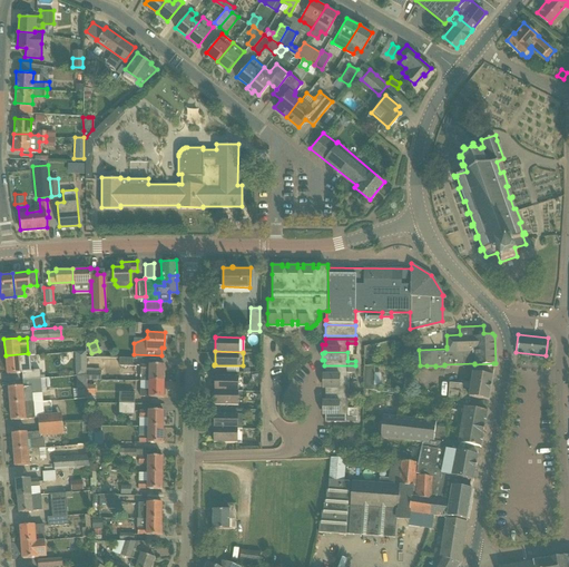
[(29,353),(28,353),(6,355),(7,372),(21,371),(22,378),(40,377),(39,368),(31,368),(29,353)]
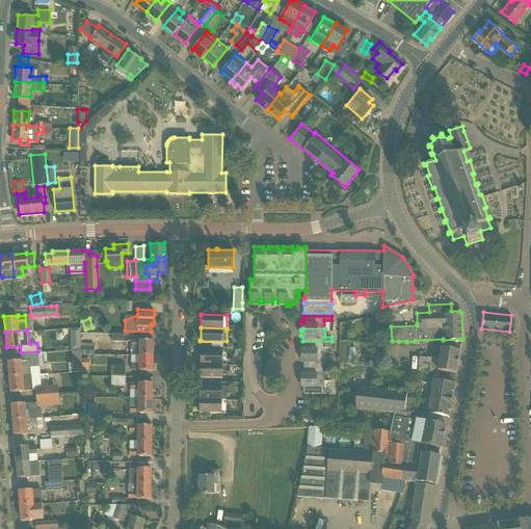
[(97,338),(124,340),(124,333),(80,331),(80,340),(97,340),(97,338)]
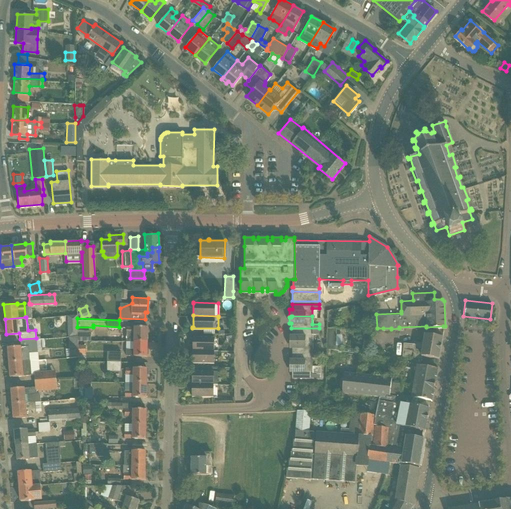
[(147,340),(147,325),(126,325),(126,332),(132,332),(132,340),(147,340)]
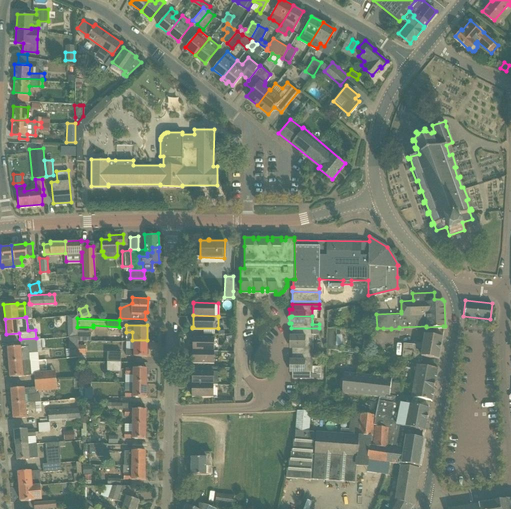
[(326,347),(327,347),(330,347),(334,347),(334,344),(334,333),(334,326),(326,326),(326,347)]
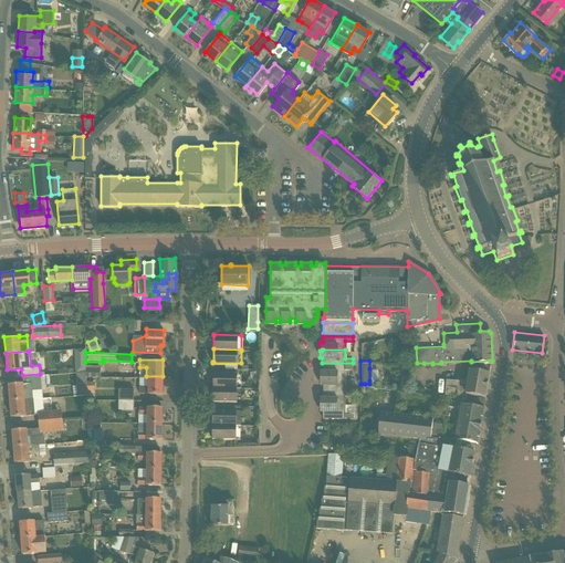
[(353,368),(353,363),(322,363),(322,368),(320,368),(320,376),(322,376),(345,376),(345,368),(353,368)]
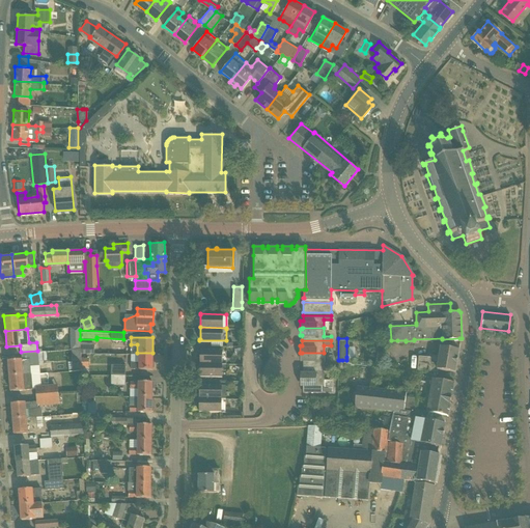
[(80,346),(80,352),(93,352),(93,341),(80,341),(80,346)]
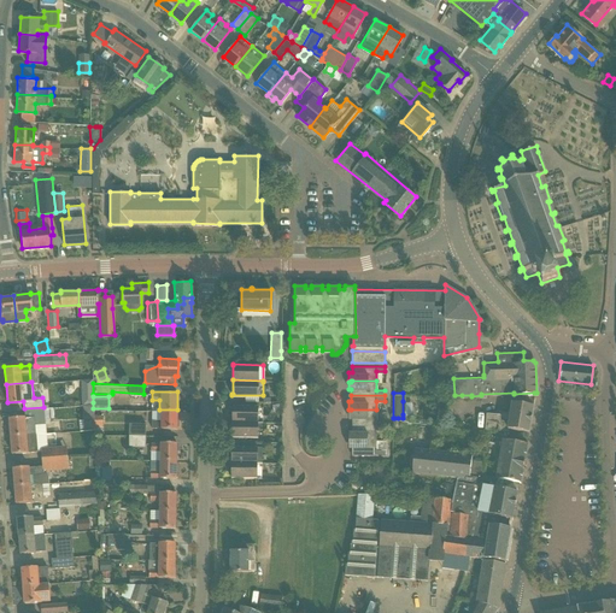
[(533,404),(532,404),(532,405),(511,401),(506,419),(498,418),(499,412),(486,411),(484,428),(508,430),(508,428),(527,431),(527,434),(528,434),(529,430),(528,430),(529,425),(531,420),(531,419),(531,416),(532,416),(531,414),(532,411),(532,410),(533,406),(533,404)]
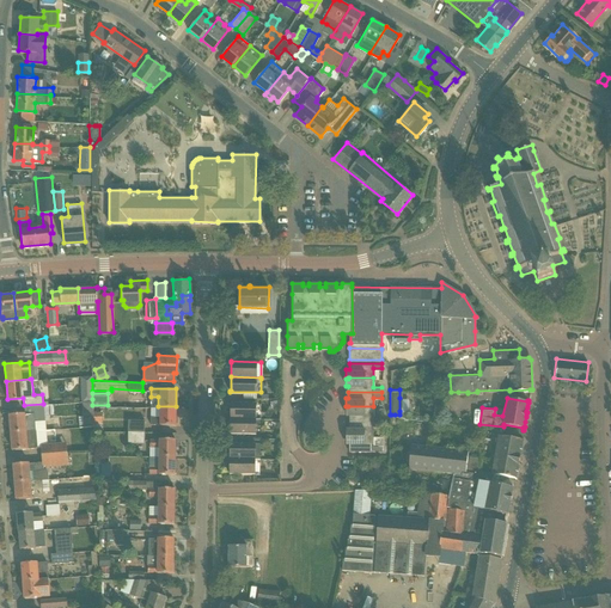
[(91,400),(80,400),(81,410),(81,425),(92,425),(92,411),(91,400)]
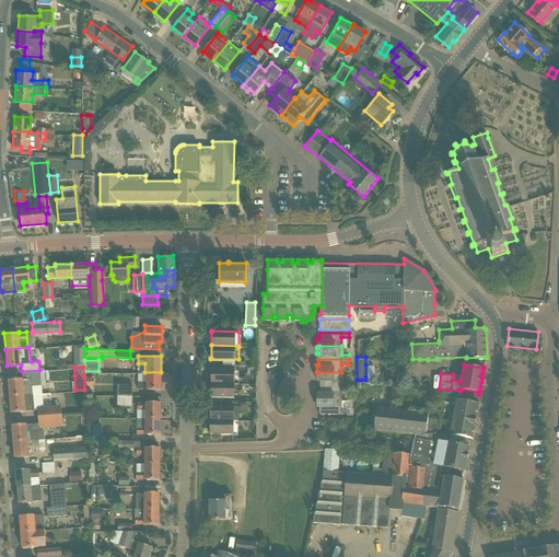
[(210,382),(240,382),(240,368),(210,368),(211,369),(211,381),(210,381),(210,382)]
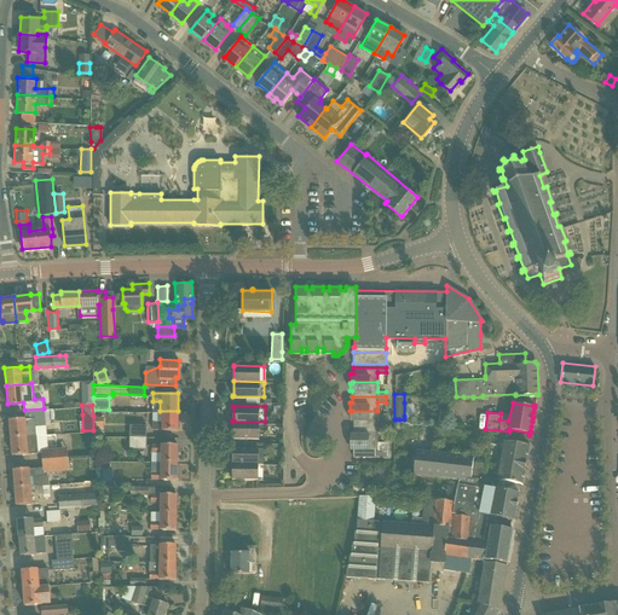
[(24,417),(9,418),(10,436),(36,434),(35,425),(45,424),(44,408),(24,410),(24,417)]
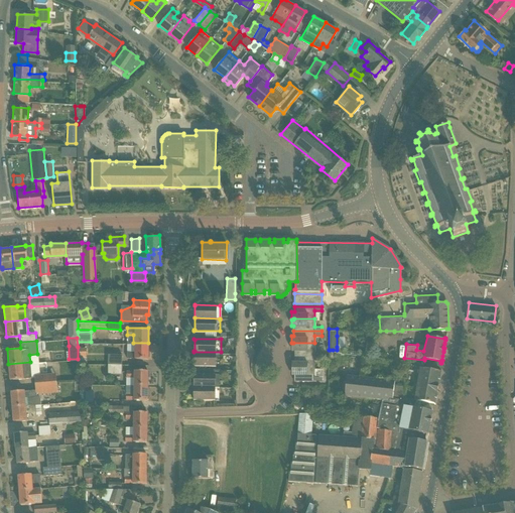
[(148,358),(148,343),(133,343),(133,351),(125,351),(125,357),(148,358)]
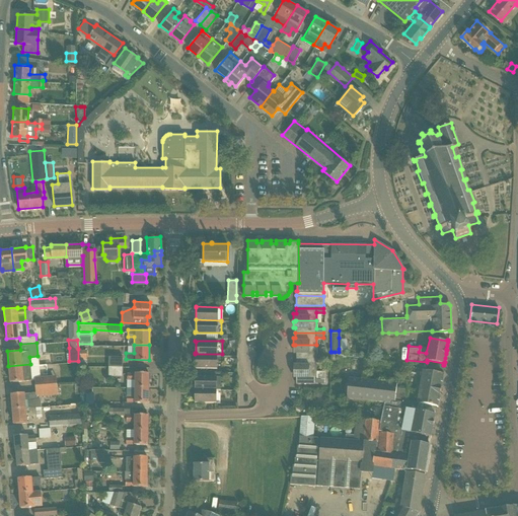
[(316,353),(316,345),(295,345),(295,346),(293,346),(293,352),(295,352),(295,357),(322,358),(323,353),(316,353)]
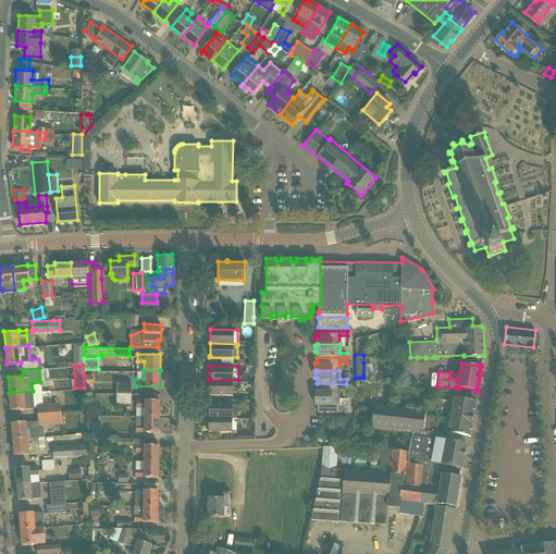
[(238,381),(238,380),(209,380),(209,393),(209,394),(237,394),(238,381)]
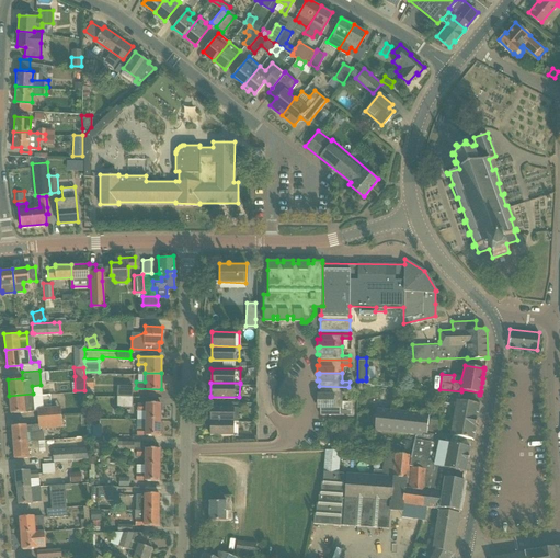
[(116,395),(132,395),(132,385),(117,384),(116,395)]
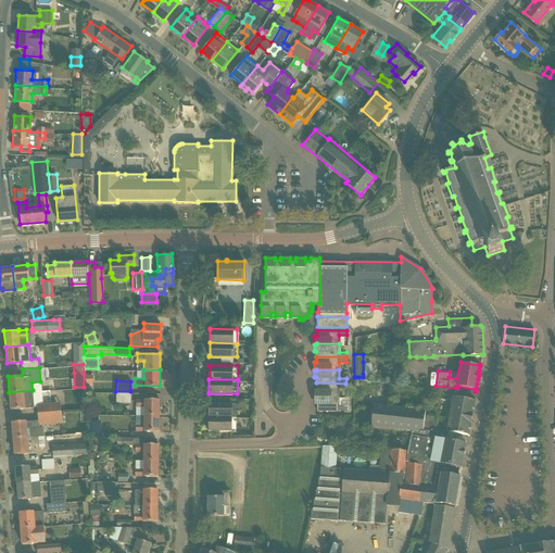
[(315,397),(316,397),(339,397),(339,388),(345,388),(345,384),(316,382),(316,388),(314,388),(314,396),(315,396),(315,397)]
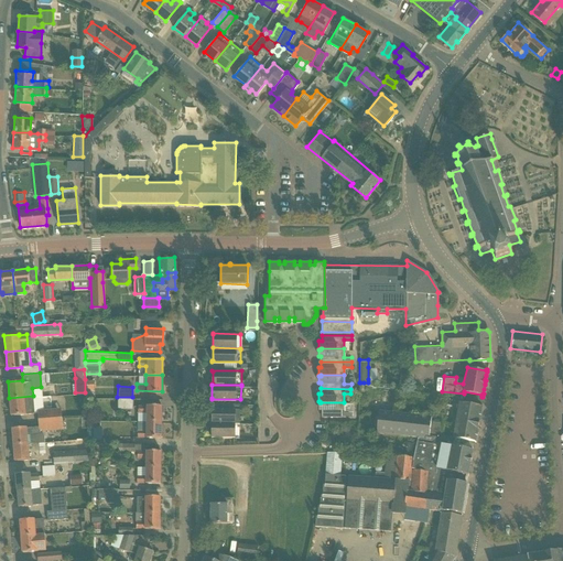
[(9,398),(10,413),(33,412),(33,411),(34,411),(33,396),(9,398)]
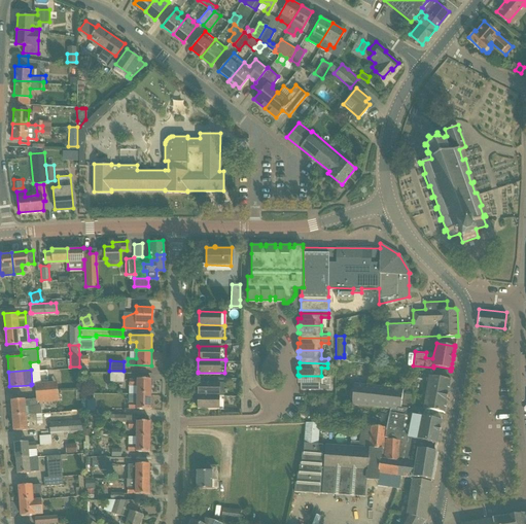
[(124,381),(124,371),(109,371),(109,381),(124,381)]
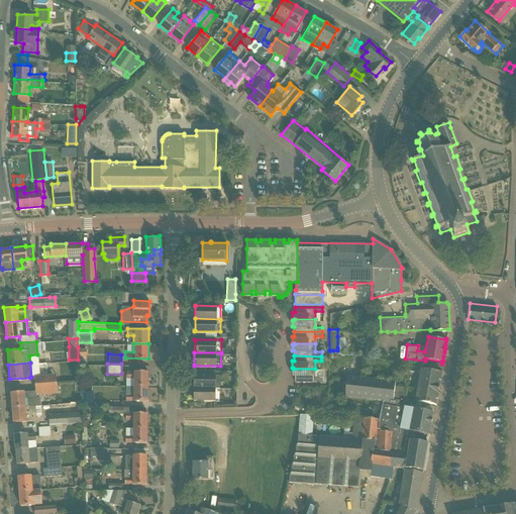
[(421,368),(415,400),(420,401),(434,403),(435,403),(436,400),(441,370),(440,370),(440,371),(421,368)]
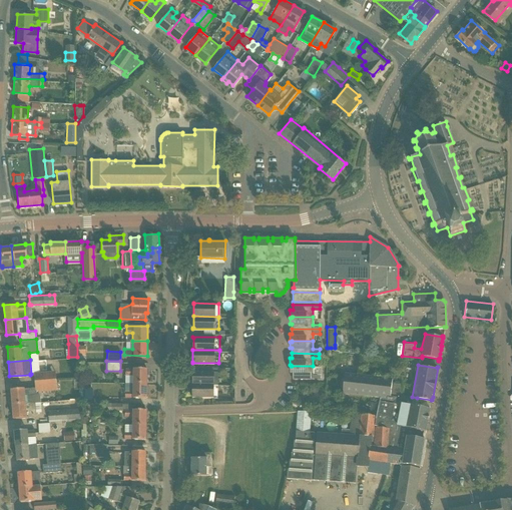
[(313,373),(313,366),(292,366),(291,366),(290,366),(290,372),(292,372),(292,378),(319,378),(319,373),(313,373)]
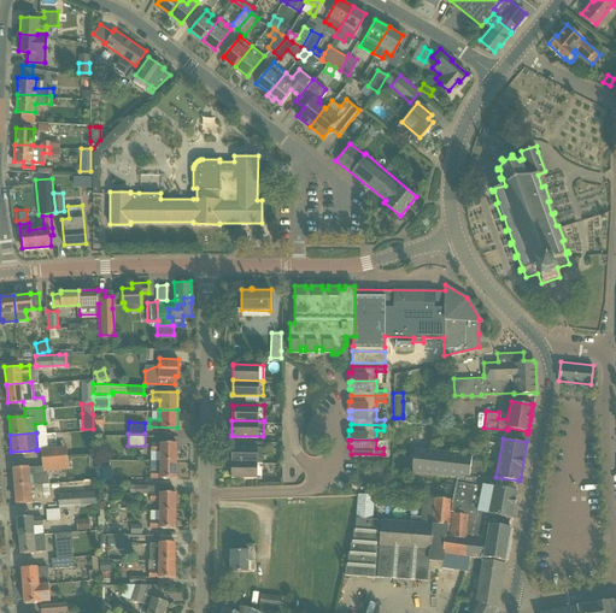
[(176,459),(176,442),(151,441),(151,449),(159,449),(159,459),(176,459)]
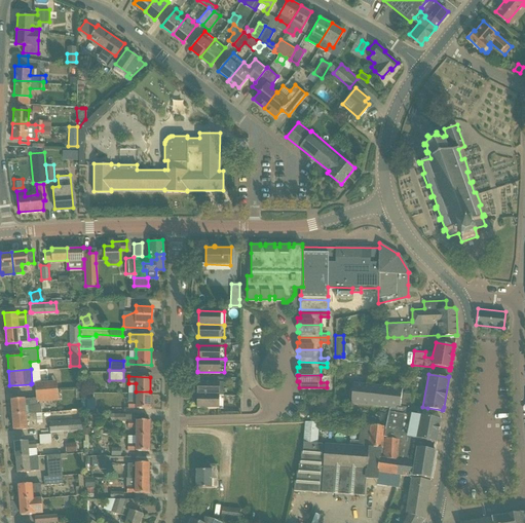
[(53,388),(53,379),(35,380),(36,389),(39,389),(53,388)]
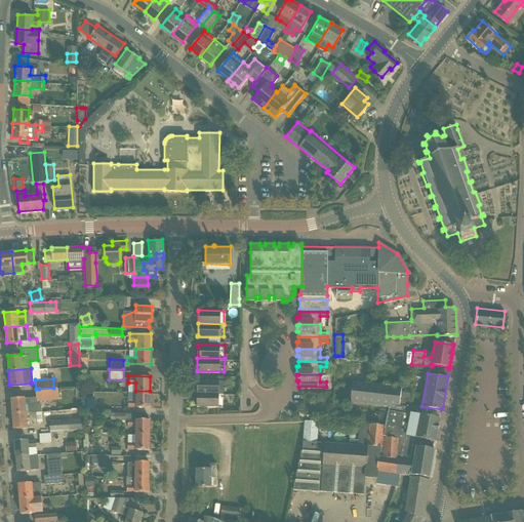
[(196,393),(197,393),(223,393),(223,379),(197,379),(197,392),(196,392),(196,393)]
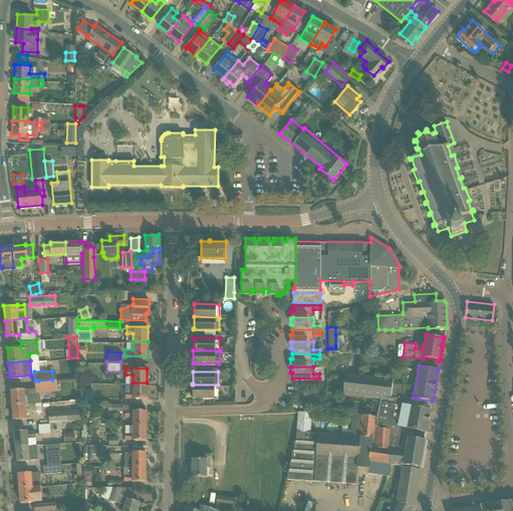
[(386,395),(391,396),(393,382),(393,377),(345,373),(342,393),(379,397),(385,398),(386,395)]
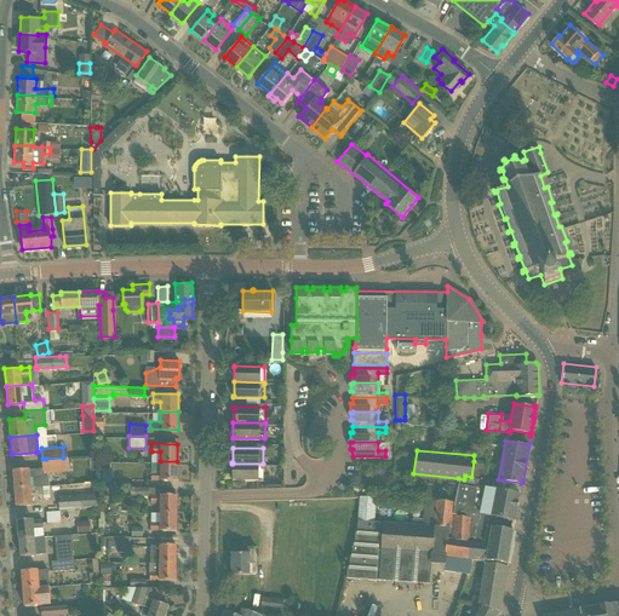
[(46,459),(47,471),(68,468),(68,456),(63,458),(46,459)]
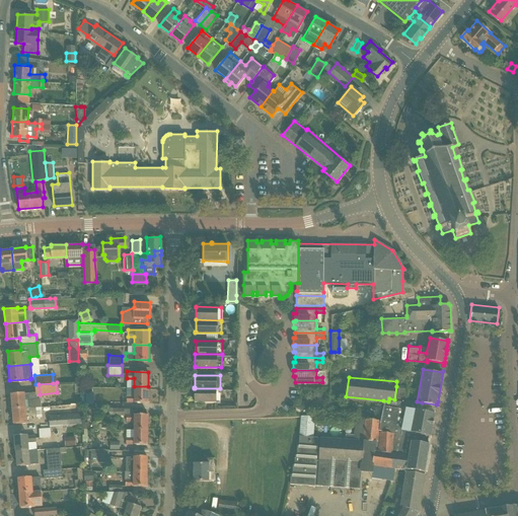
[(148,401),(148,386),(134,386),(133,395),(126,395),(126,401),(148,401)]
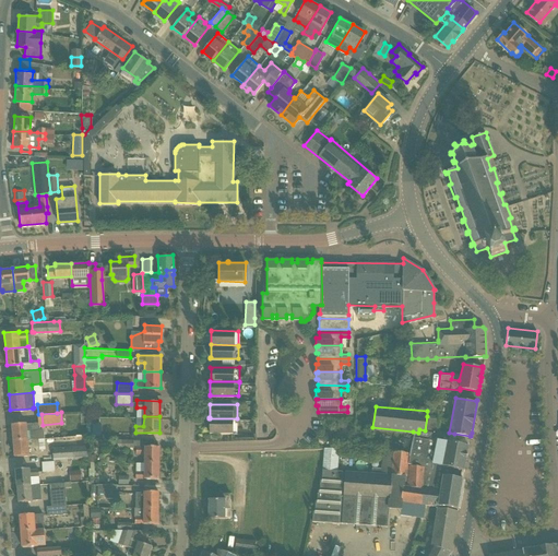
[(437,432),(439,418),(438,417),(427,416),(425,430),(436,432),(437,432)]
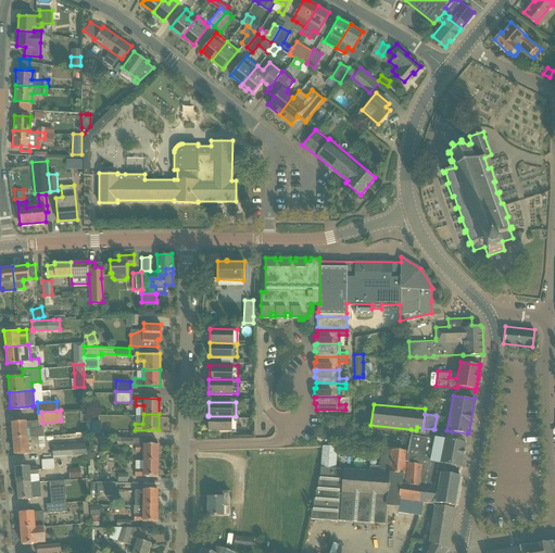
[(236,417),(236,416),(209,416),(209,429),(207,429),(236,430),(236,417)]
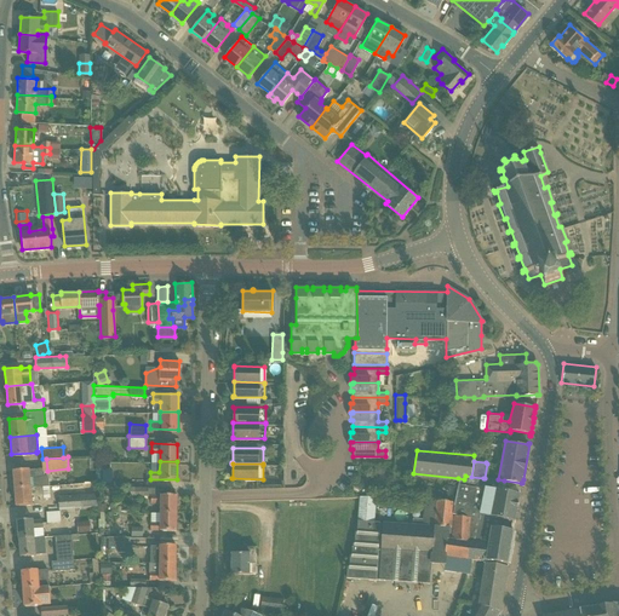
[(12,468),(15,487),(43,485),(49,484),(49,477),(43,472),(43,466),(35,467),(12,468)]
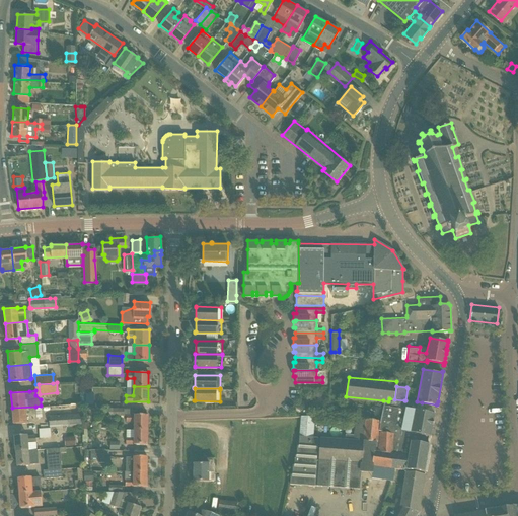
[(93,402),(93,391),(85,391),(85,402),(93,402)]
